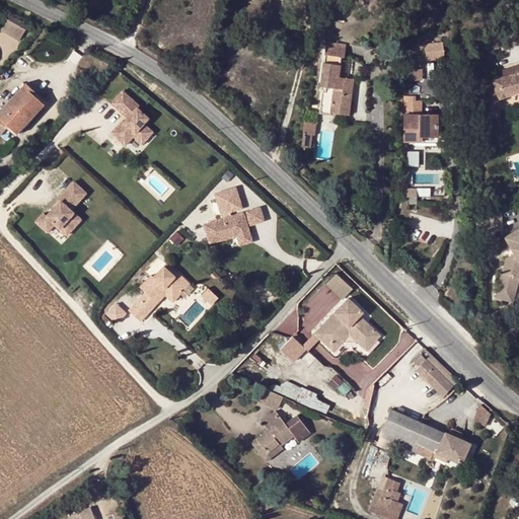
[(26,29),(5,18),(0,26),(0,30),(19,42),(26,29)]
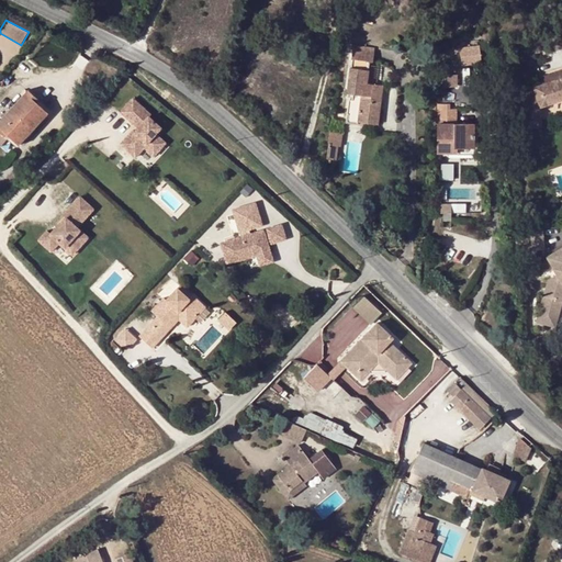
[(471,54),(480,54),(479,44),(459,45),(460,64),(471,64),(471,54)]
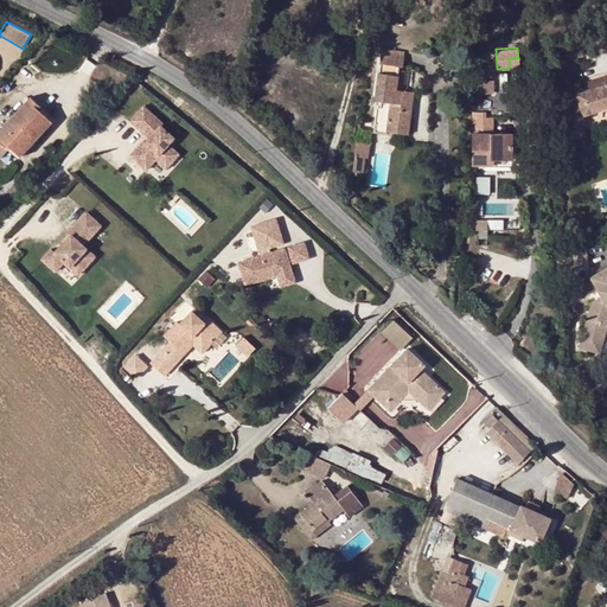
[(383,50),(381,64),(400,66),(403,66),(404,52),(383,50)]
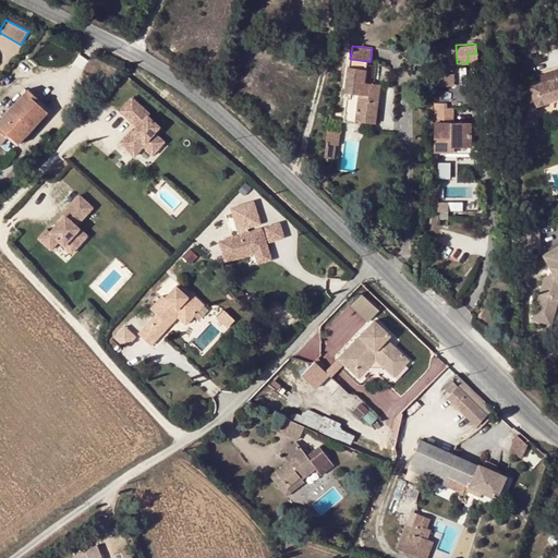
[(367,61),(350,59),(347,87),(351,94),(350,99),(348,99),(344,120),(355,122),(356,118),(356,114),(372,116),(373,114),(374,101),(379,102),(381,84),(365,82),(367,61)]
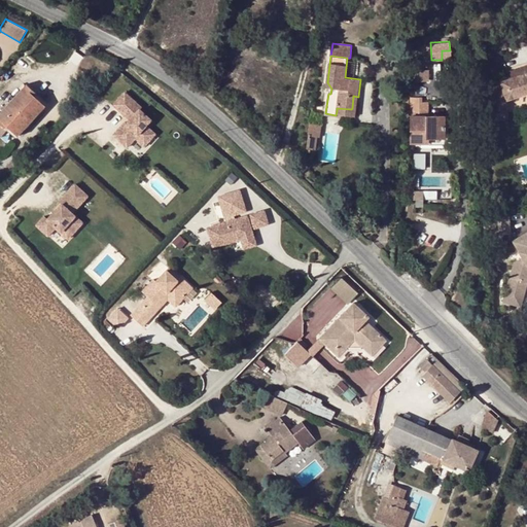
[(507,111),(507,100),(526,94),(526,66),(515,71),(517,77),(507,80),(501,82),(503,90),(493,93),(494,112),(507,111)]
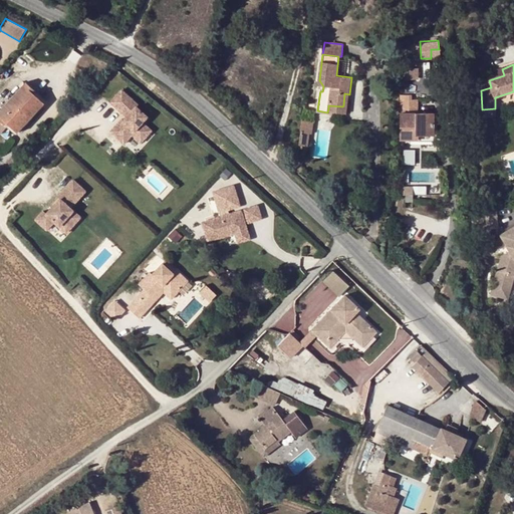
[(404,69),(404,78),(418,78),(418,69),(404,69)]
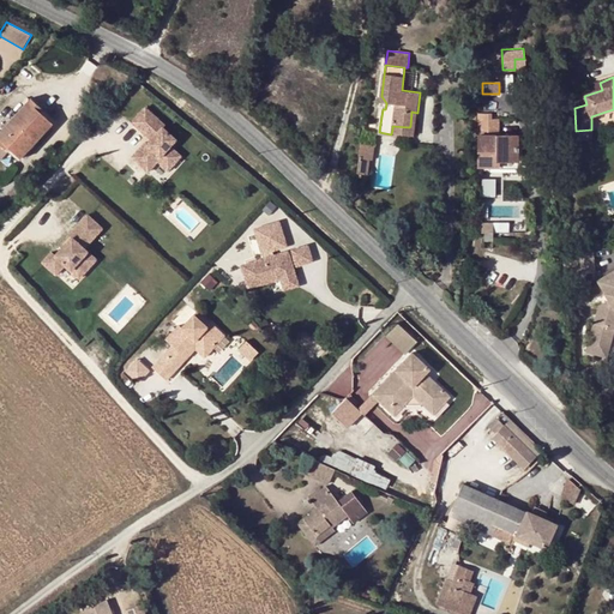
[(589,86),(591,94),(602,90),(600,83),(589,86)]
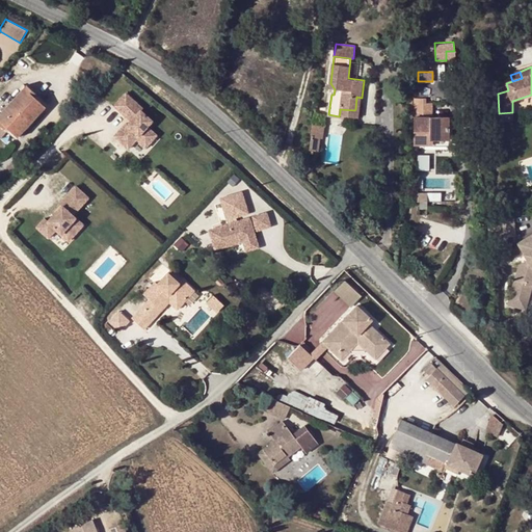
[(0,112),(0,125),(7,132),(9,129),(18,137),(46,107),(37,100),(34,97),(37,94),(26,84),(0,112)]
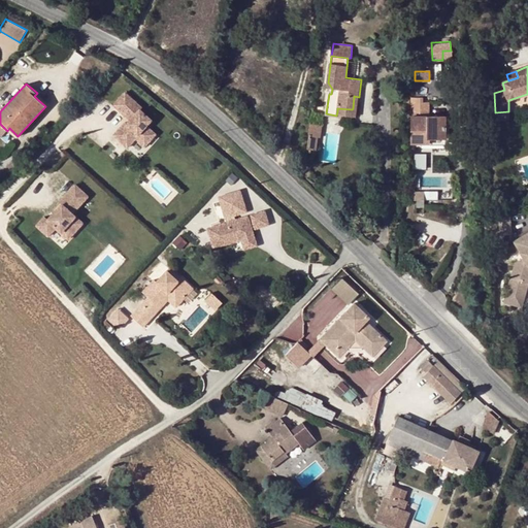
[(143,108),(125,92),(110,107),(125,122),(113,135),(129,151),(136,142),(144,151),(158,135),(150,128),(154,122),(141,110),(143,108)]
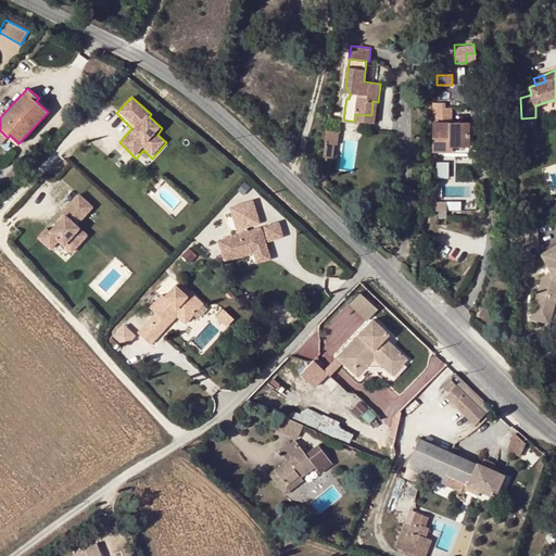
[(375,119),(378,102),(373,101),(371,114),(370,115),(355,114),(355,117),(375,119)]
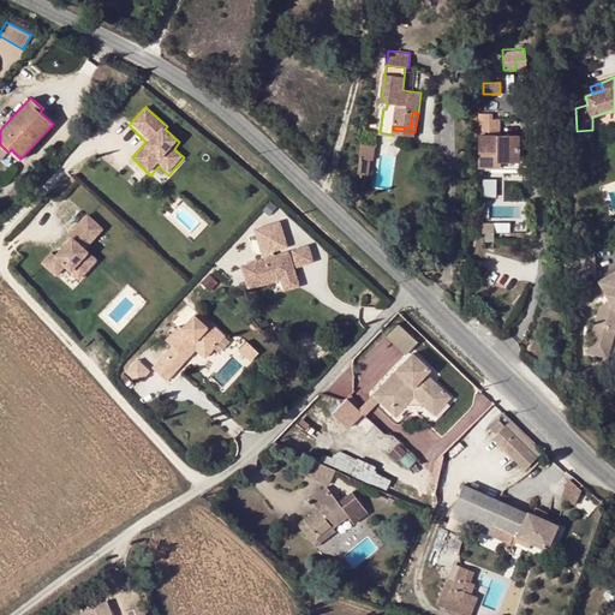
[(479,167),(494,168),(494,161),(518,161),(518,151),(521,151),(521,135),(497,135),(499,120),(490,119),(481,119),(479,167)]
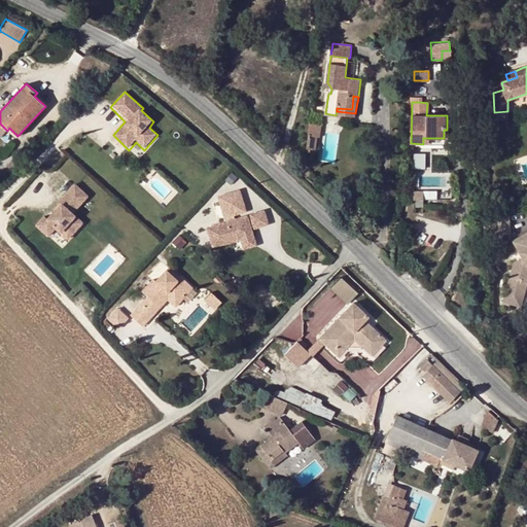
[(494,112),(495,119),(508,118),(507,111),(494,112)]
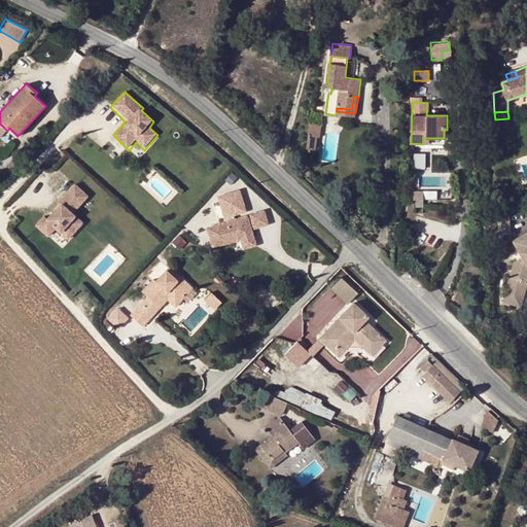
[(320,125),(310,124),(307,144),(315,145),(316,138),(319,138),(320,125)]
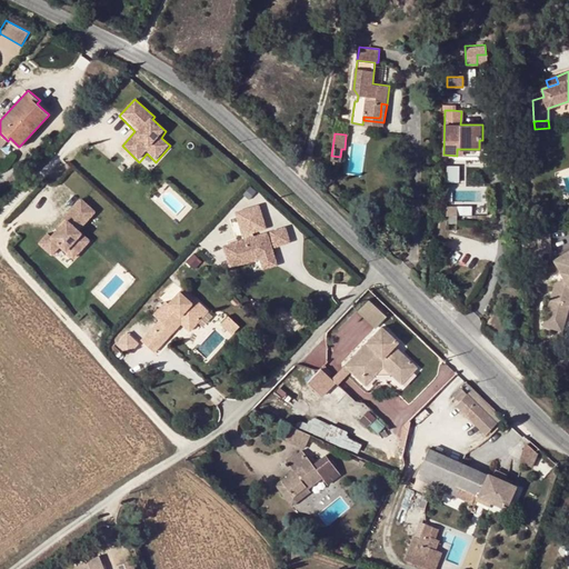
[(457,149),(457,156),(483,156),(483,140),(482,140),(479,140),(479,149),(457,149)]
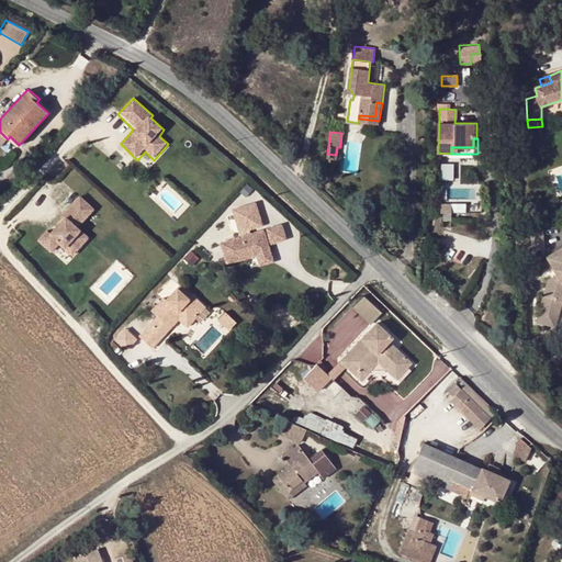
[(96,211),(79,195),(64,213),(66,216),(49,235),(46,232),(36,242),(53,257),(62,247),(72,258),(90,239),(79,228),(96,211)]
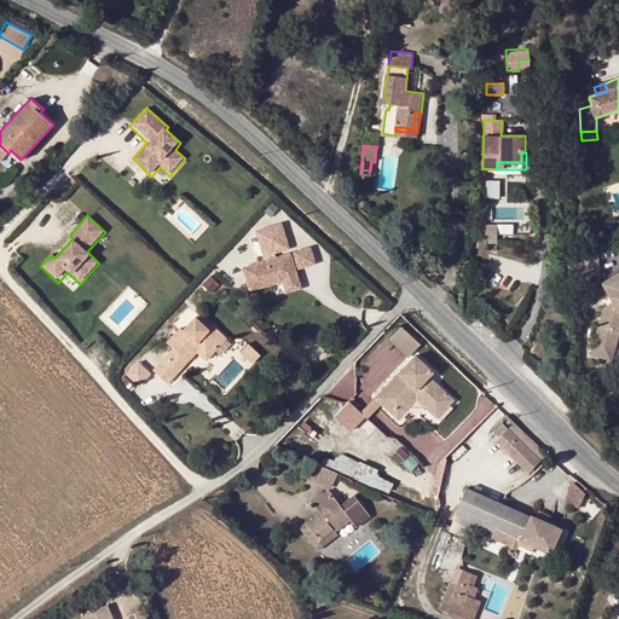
[(291,252),(283,223),(255,230),(265,261),(244,267),(250,291),(281,283),(285,295),(304,289),(298,271),(317,265),(311,246),(291,252)]
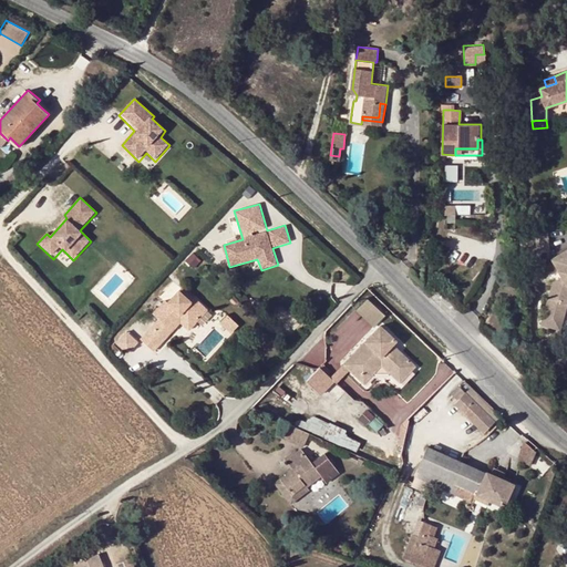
[(545,302),(565,308),(566,302),(566,294),(566,292),(566,250),(548,261),(559,280),(549,286),(545,302)]
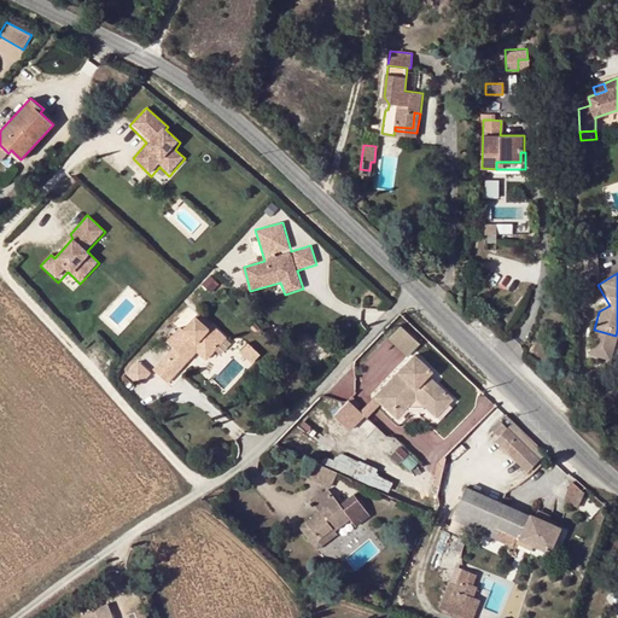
[(197,312),(194,315),(208,328),(211,325),(197,312)]
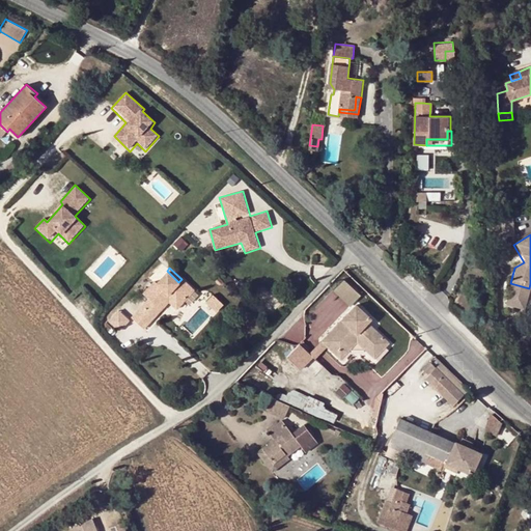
[(167,301),(170,304),(174,307),(183,298),(185,300),(193,290),(182,279),(178,282),(167,271),(157,282),(156,280),(143,294),(151,300),(160,309),(167,301)]
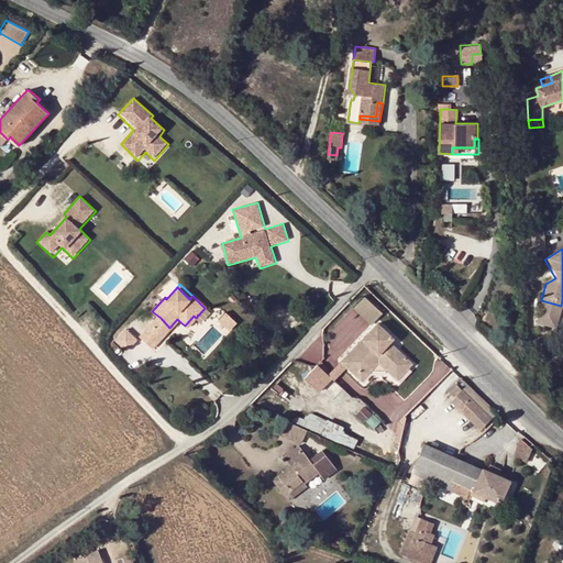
[(371,322),(381,311),(364,297),(354,308),(371,322)]
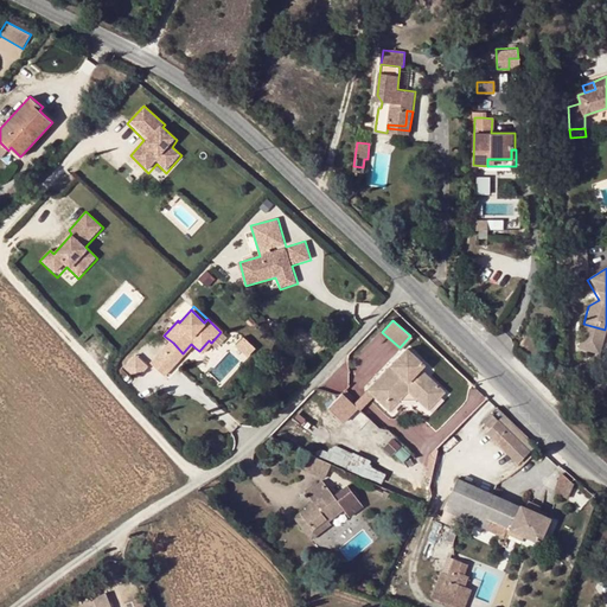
[(590,339),(587,356),(598,358),(605,330),(583,324),(579,339),(586,340),(586,338),(590,339)]
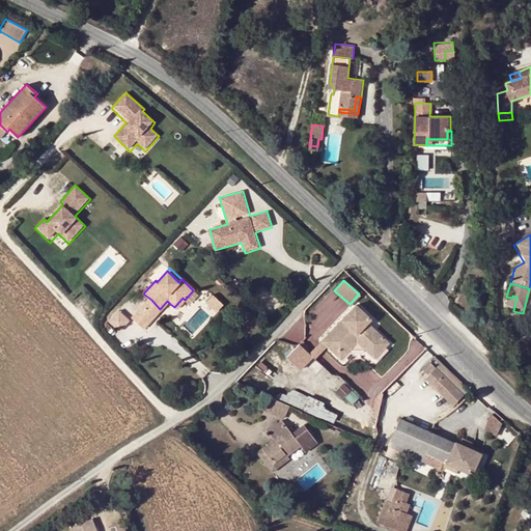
[(213,295),(205,303),(216,312),(224,305),(213,295)]
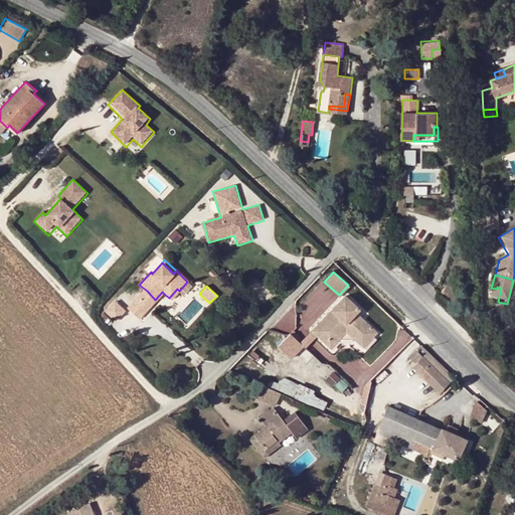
[(496,307),(498,302),(501,288),(497,287),(497,289),(491,288),(489,298),(488,305),(496,307)]
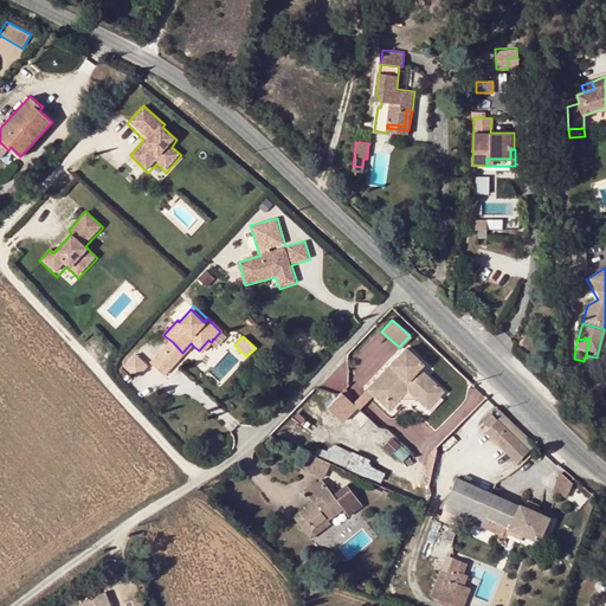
[(166,349),(179,362),(194,347),(191,343),(182,353),(173,342),(166,349)]
